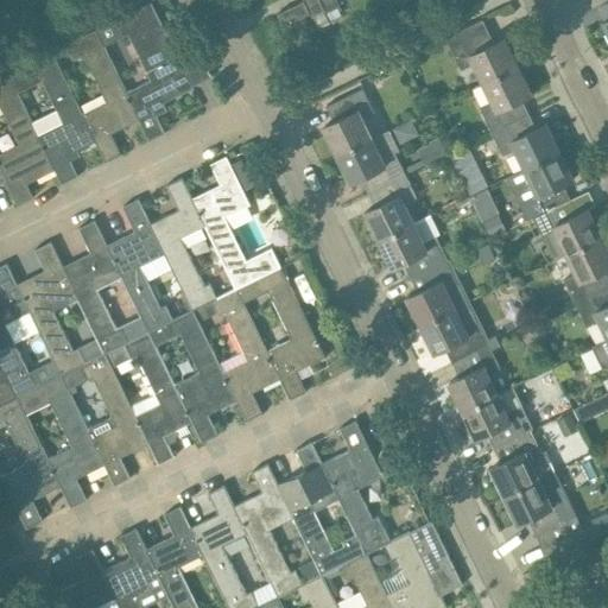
[(320,0),(330,21),(342,16),(337,6),(340,5),(336,0),(320,0)]
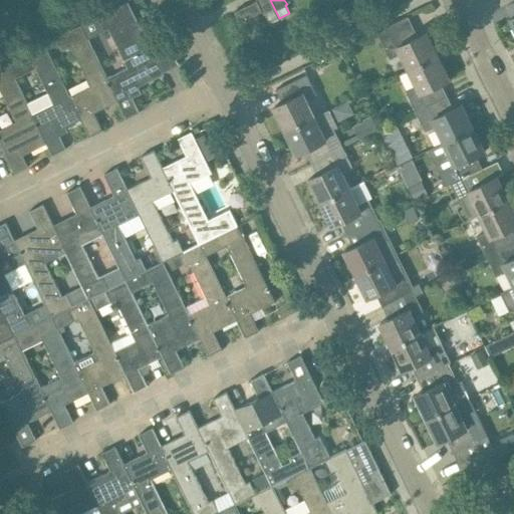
[(263,11),(257,1),(235,11),(241,22),(263,11)]
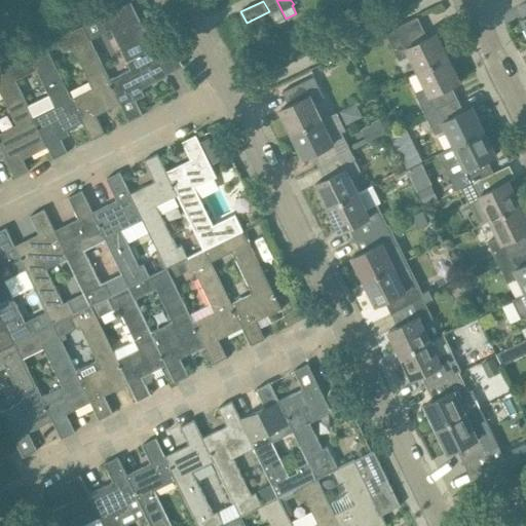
[(109,79),(120,103),(129,121),(143,115),(133,94),(167,76),(132,2),(100,17),(106,30),(111,28),(130,69),(109,79)]
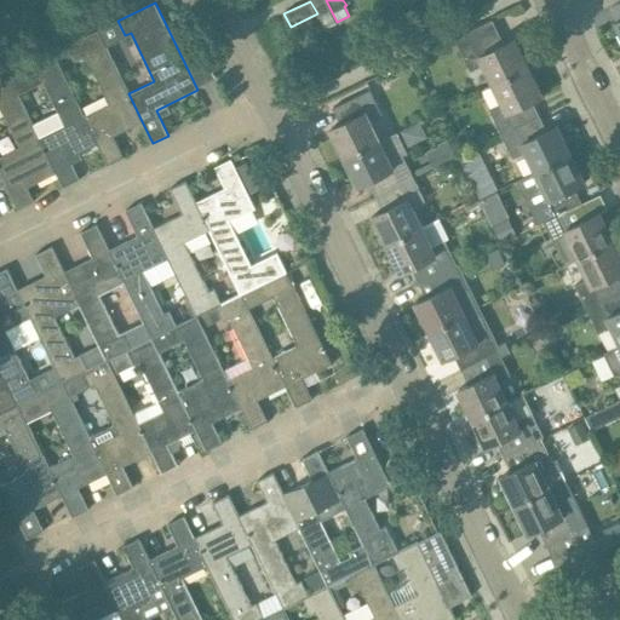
[(483,67),(493,86),(529,69),(515,39),(504,45),(493,19),(454,38),(471,73),(483,67)]
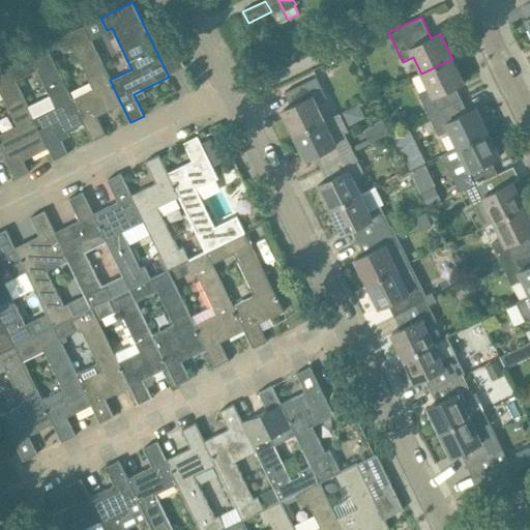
[(70,99),(83,122),(92,142),(107,135),(97,116),(121,104),(110,80),(83,26),(58,38),(65,51),(74,47),(93,88),(70,99)]
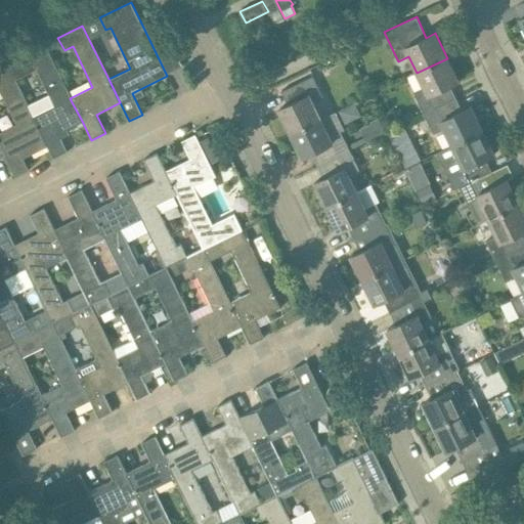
[(58,133),(82,121),(70,98),(44,44),(23,54),(29,67),(34,64),(54,106),(33,117),(47,146),(53,159),(68,151),(58,133)]
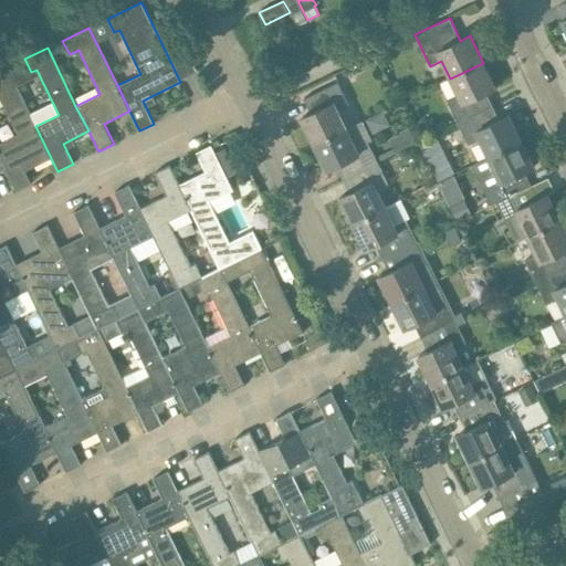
[(349,67),(354,76),(364,72),(359,62),(349,67)]
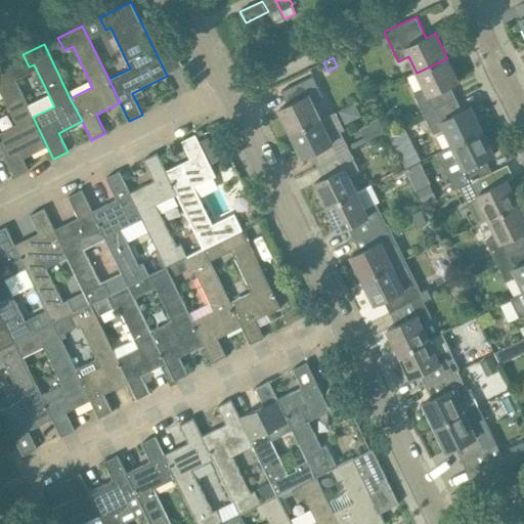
[(447,58),(417,73),(425,89),(415,94),(425,114),(456,98),(449,85),(459,81),(447,58)]
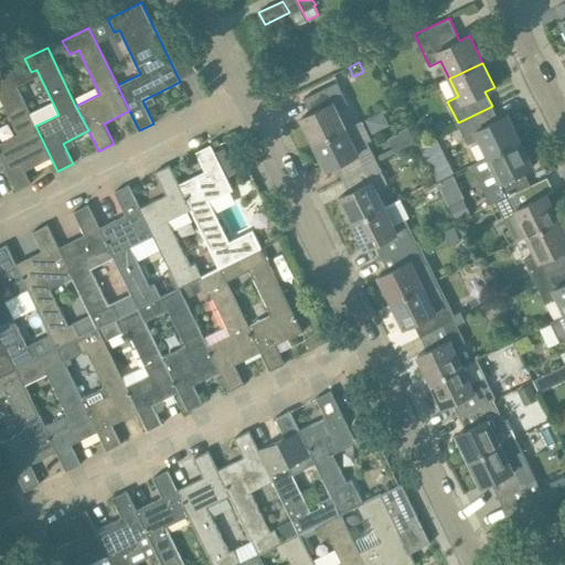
[(0,96),(19,135),(0,142),(0,156),(6,167),(17,191),(32,183),(22,163),(30,160),(33,167),(51,158),(35,126),(8,67),(0,71),(0,96)]
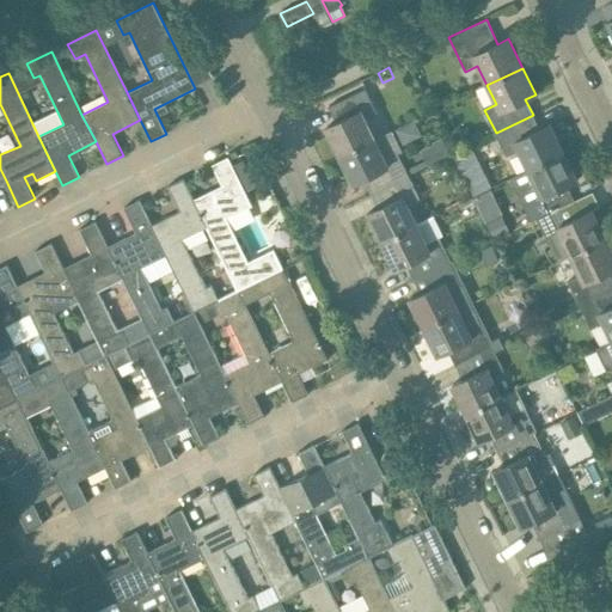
[(326,128),(341,157),(375,140),(366,120),(379,114),(377,110),(366,89),(329,106),(337,123),(326,128)]
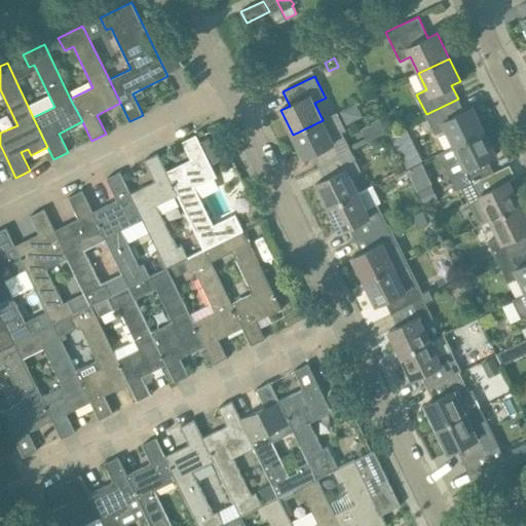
[(458,99),(426,114),(437,135),(446,130),(455,147),(486,133),(473,107),(464,111),(458,99)]
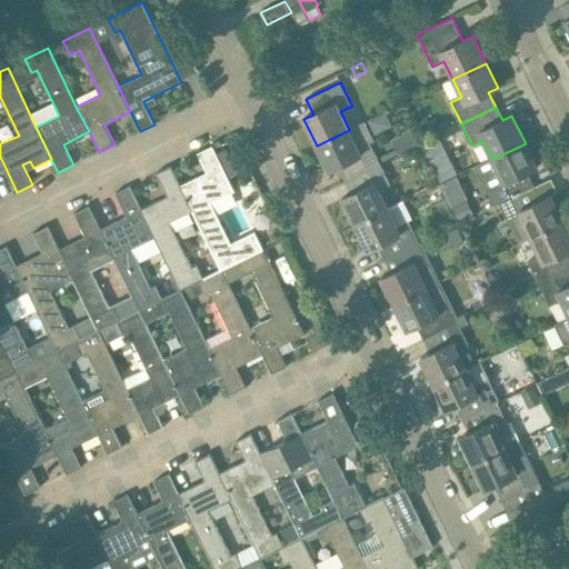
[(317,146),(329,171),(338,166),(346,180),(376,166),(380,163),(369,141),(373,139),(365,122),(349,130),(317,146)]
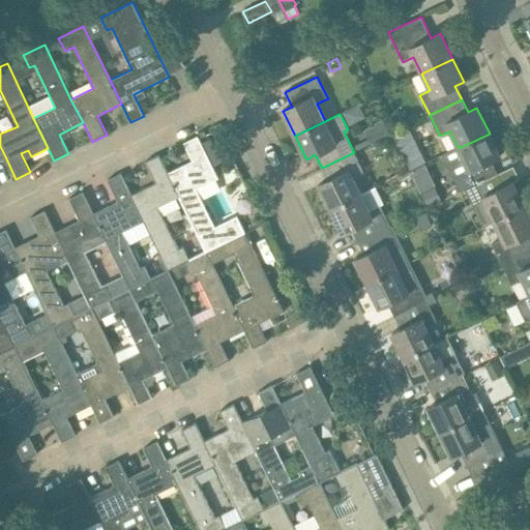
[(384,121),(364,129),(371,143),(390,133),(384,121)]
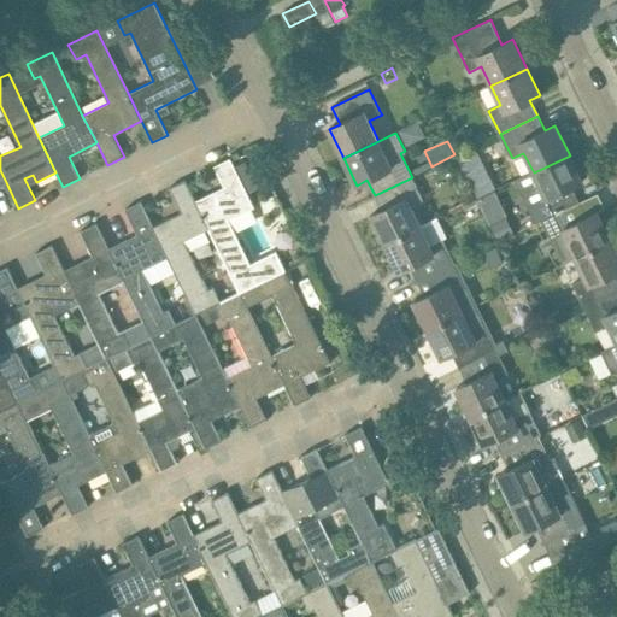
[(532,197),(544,222),(580,204),(571,187),(582,182),(570,156),(534,172),(542,191),(532,197)]
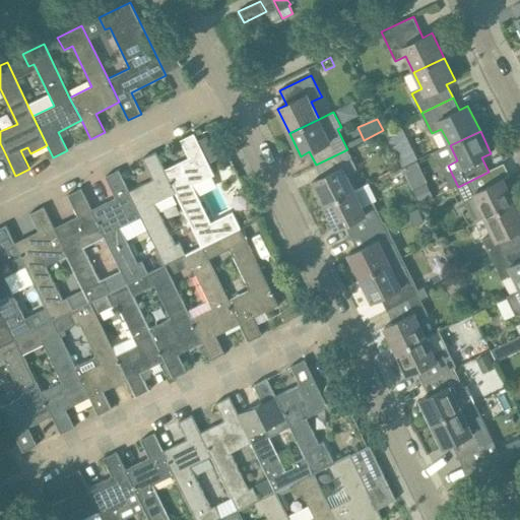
[(166,170),(177,194),(202,247),(241,229),(233,212),(211,222),(193,186),(214,175),(205,156),(198,141),(194,133),(181,140),(189,158),(166,170)]
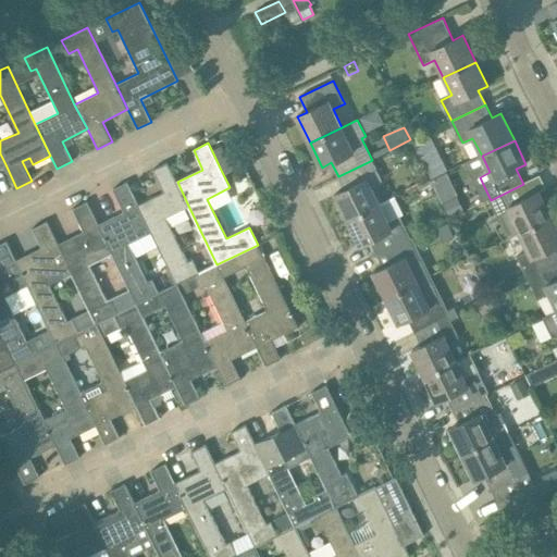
[(230,163),(221,147),(212,151),(220,168),(230,163)]
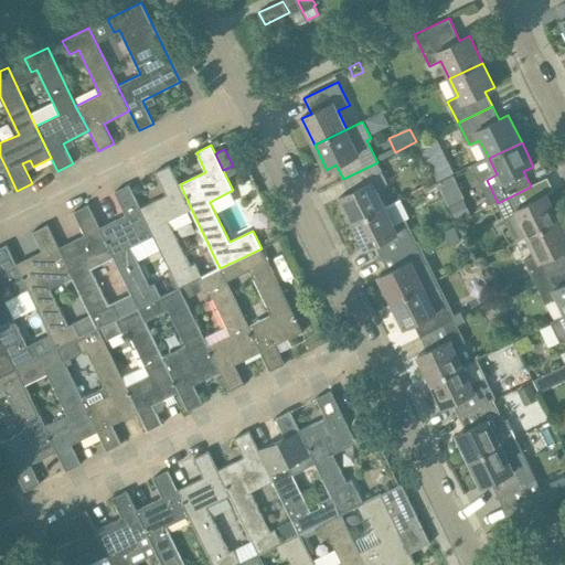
[(377,162),(343,179),(350,192),(340,198),(352,223),(385,208),(376,190),(387,184),(377,162)]
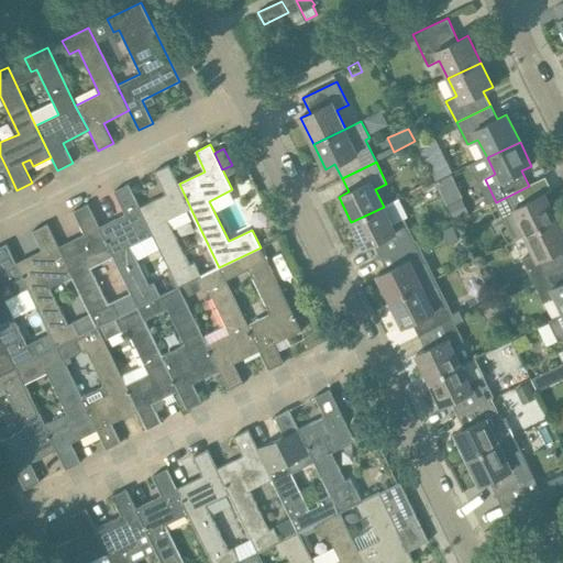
[(140,207),(152,231),(179,287),(196,279),(199,277),(192,266),(189,267),(167,222),(191,210),(179,184),(169,164),(155,172),(166,195),(140,207)]
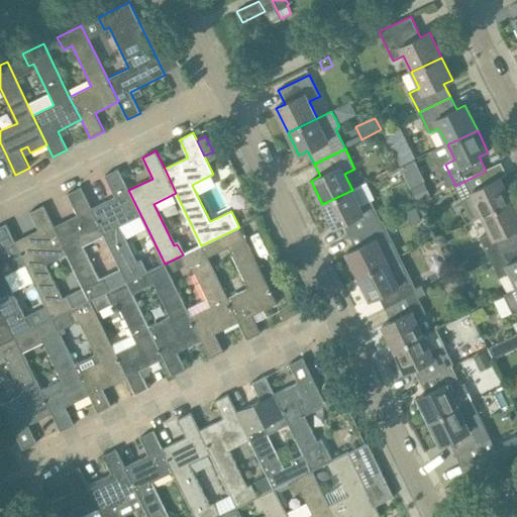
[(104,235),(126,283),(146,273),(140,262),(137,263),(117,222),(139,212),(128,190),(127,187),(118,169),(105,176),(113,194),(115,196),(91,208),(104,235)]
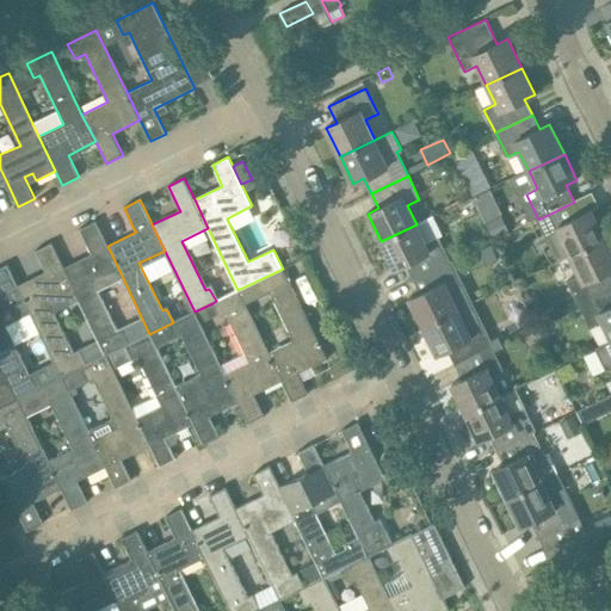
[(560,261),(571,255),(605,239),(592,210),(581,215),(574,202),(538,220),(560,261)]
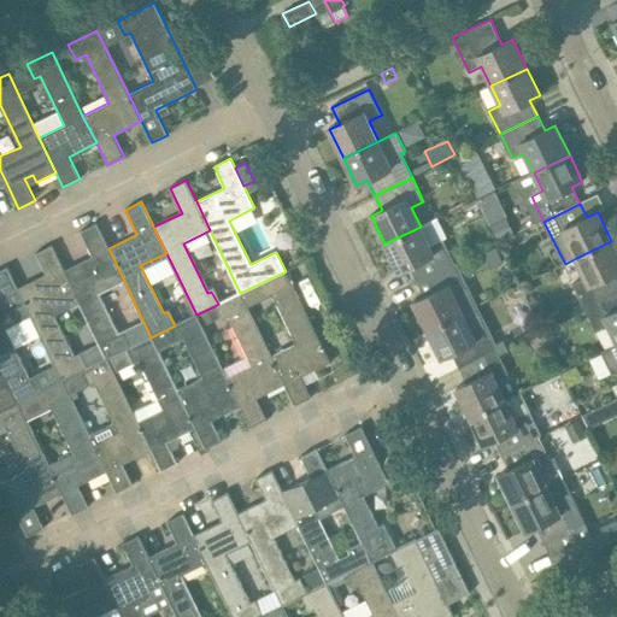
[(385,244),(399,272),(410,266),(417,282),(454,264),(442,240),(447,239),(438,218),(421,227),(411,231),(385,244)]
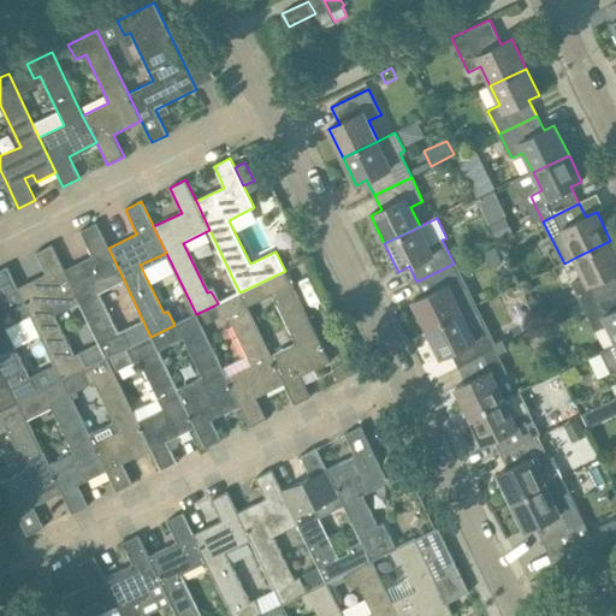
[(98,292),(124,280),(108,248),(96,223),(81,231),(93,255),(64,270),(77,296),(107,359),(125,349),(130,347),(124,333),(118,336),(98,292)]
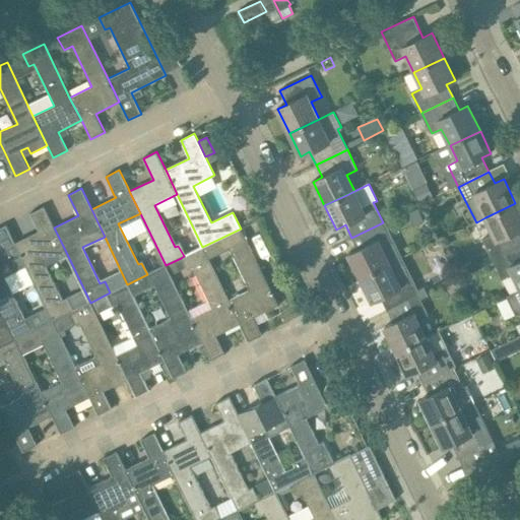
[(519,212),(515,203),(485,217),(494,235),(484,239),(495,259),(519,247),(519,235),(518,231),(519,229),(519,212)]
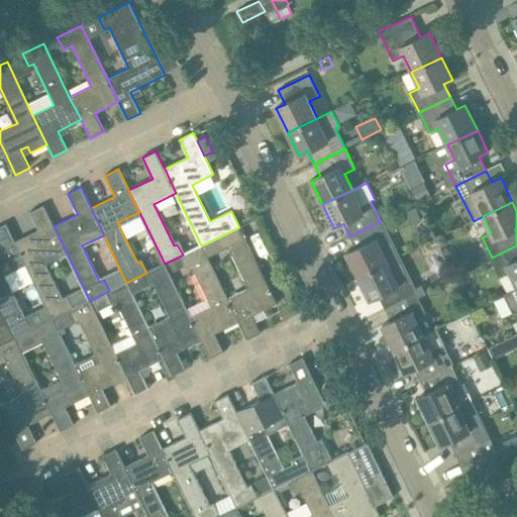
[(45,306),(53,319),(72,309),(67,299),(64,300),(43,260),(65,248),(54,226),(53,223),(43,205),(30,212),(38,230),(15,241),(26,267),(45,306)]
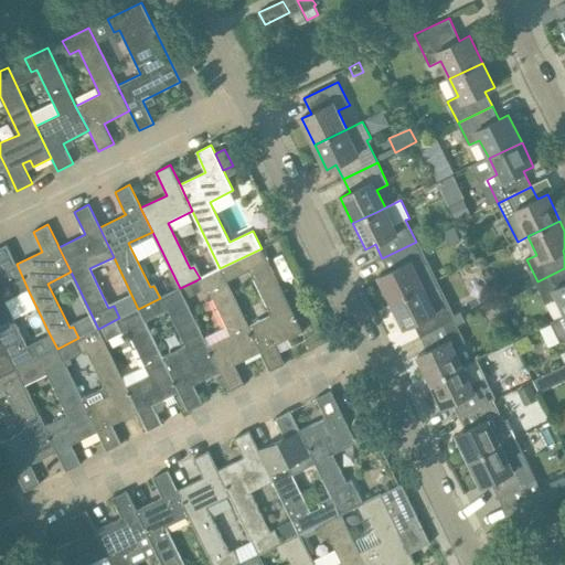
[(416,242),(382,258),(388,272),(379,277),(392,302),(425,287),(416,269),(427,264),(416,242)]
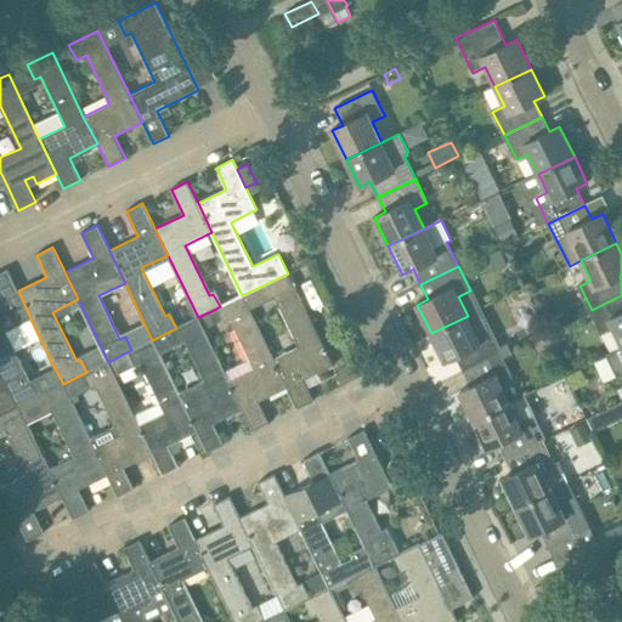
[(17,406),(37,396),(41,395),(34,382),(32,383),(6,333),(32,321),(18,290),(7,270),(0,272),(0,294),(3,299),(0,299),(0,371),(3,377),(4,379),(17,406)]
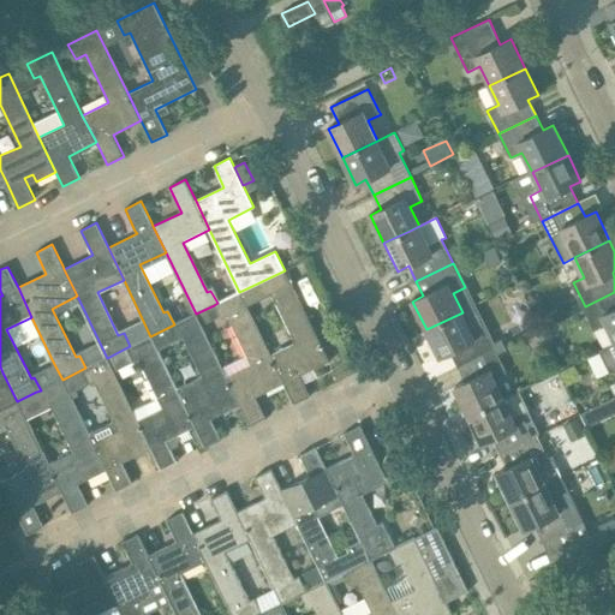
[(285,270),(239,292),(248,309),(272,297),(294,344),(270,354),(284,382),(294,404),(310,396),(300,375),(328,360),(328,362),(329,362),(285,270)]
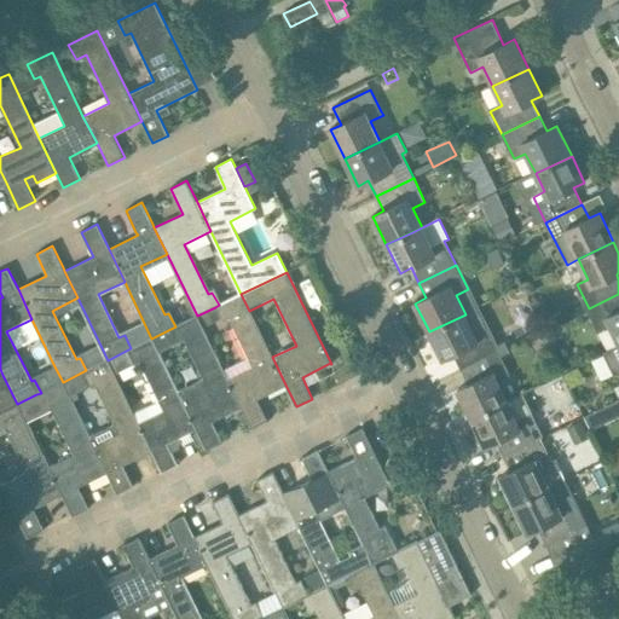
[(533,282),(524,287),(528,296),(534,294),(536,288),(533,282)]
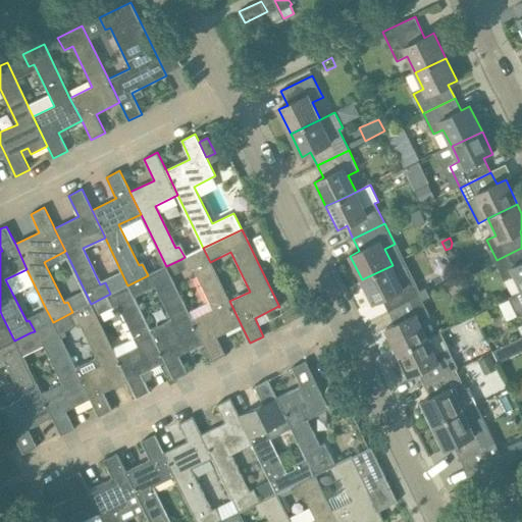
[(203,248),(185,257),(181,259),(188,271),(193,268),(212,310),(192,320),(203,343),(212,361),(225,355),(217,336),(241,324),(228,302),(210,262),(203,248)]
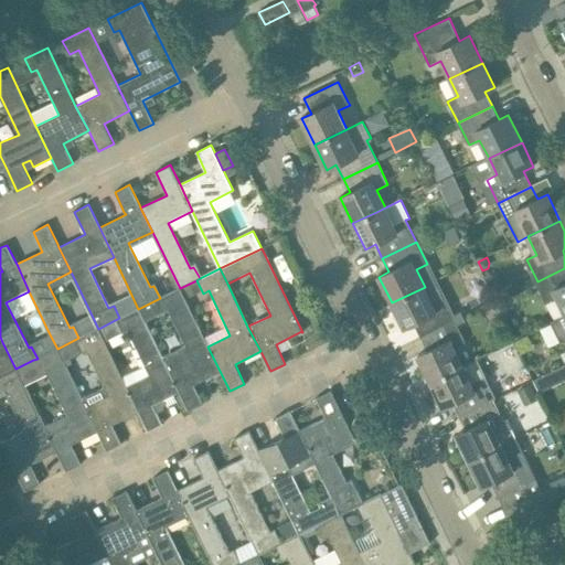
[(557,298),(564,312),(564,268),(537,281),(547,302),(557,298)]
